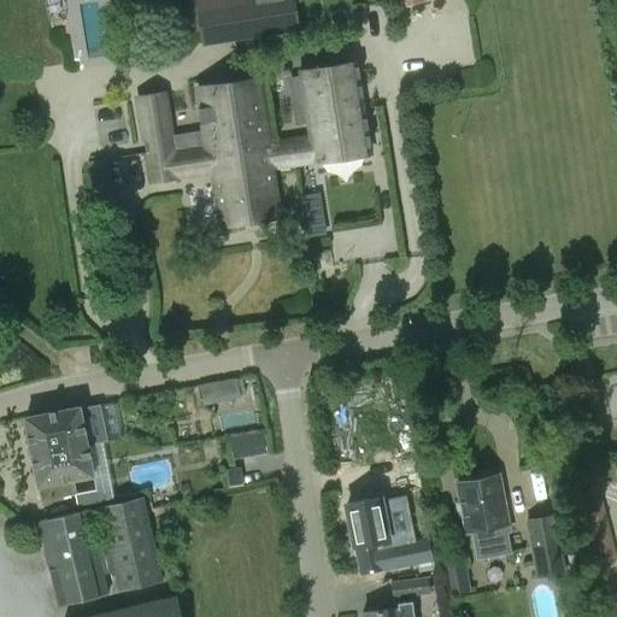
[(188,0),(189,6),(197,5),(200,30),(236,24),(239,40),(251,39),(245,0),(188,0)]
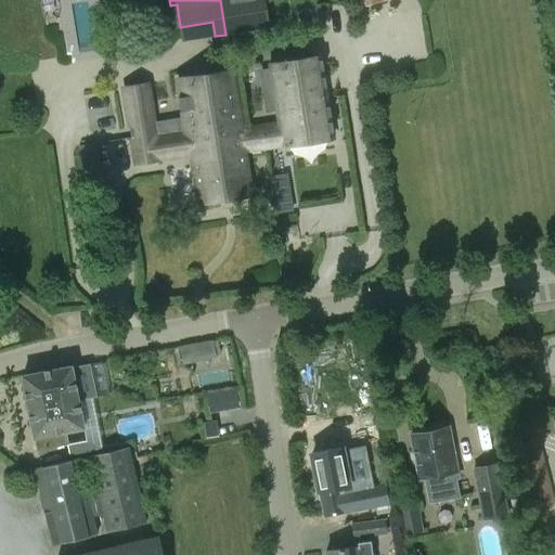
[(265,0),(220,0),(226,35),(269,27),(265,0)]
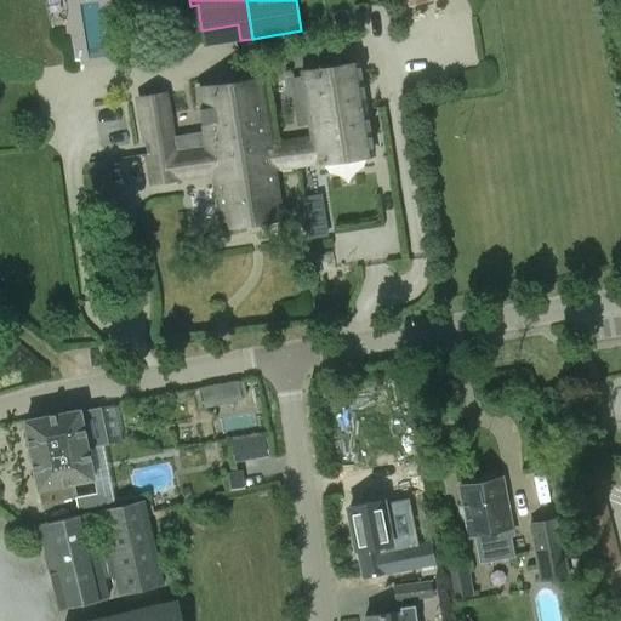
[(163,75),(135,80),(152,184),(187,180),(188,186),(215,181),(223,227),(281,218),(273,169),(372,153),(358,64),(302,73),(313,138),(275,143),(265,79),(206,89),(199,90),(209,148),(177,154),(163,75)]
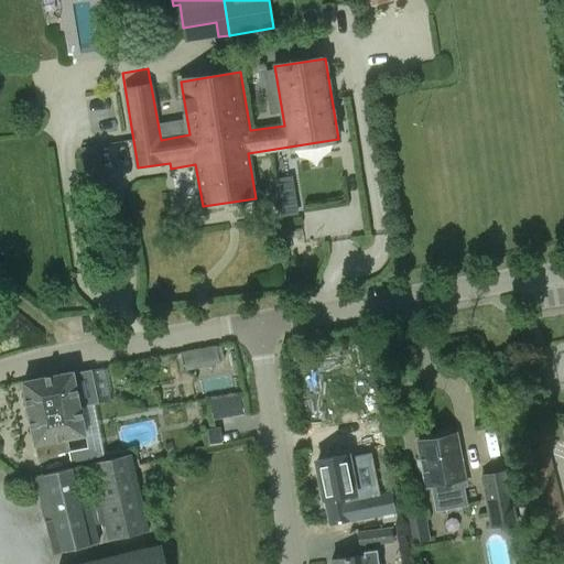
[(278,205),(279,216),(296,214),(295,203),(278,205)]
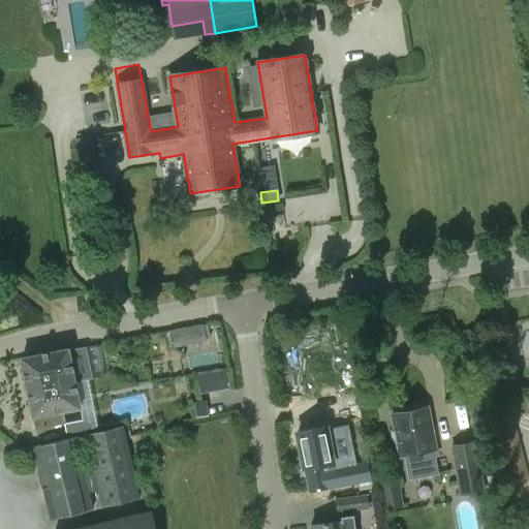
[(173,344),(205,341),(203,324),(170,328),(173,344)]
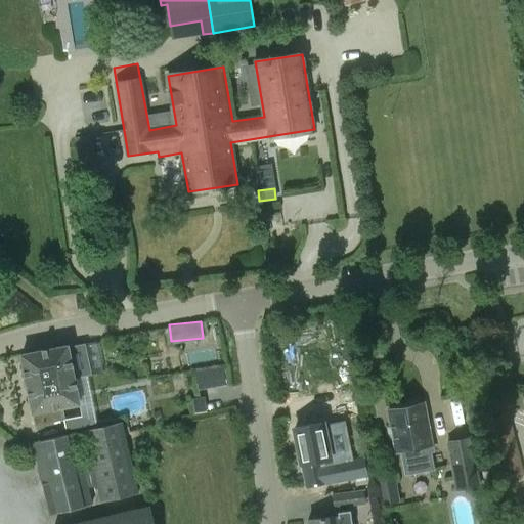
[(68,345),(22,355),(27,384),(32,383),(32,380),(48,376),(50,383),(74,378),(68,345)]
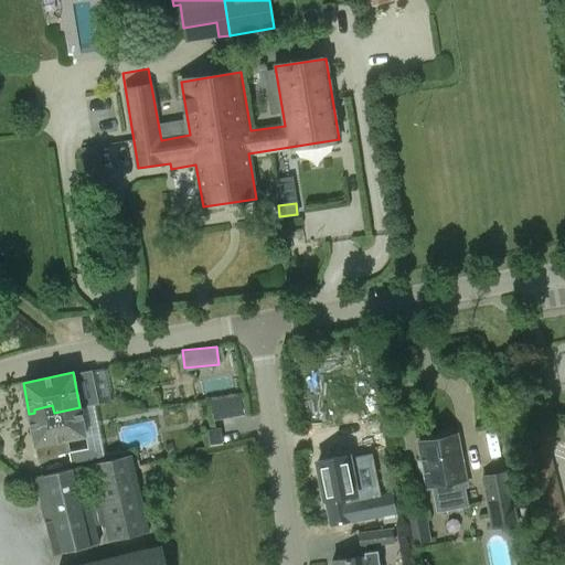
[(241,394),(209,396),(210,418),(242,416),(241,394)]
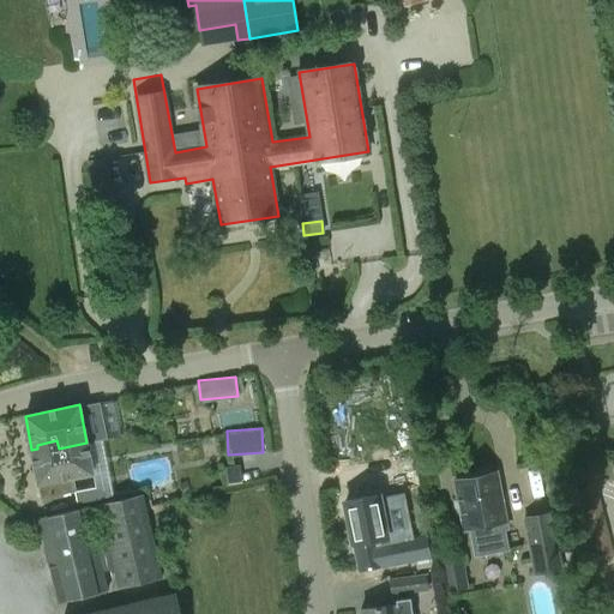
[(31,450),(42,499),(74,492),(95,487),(92,473),(86,443),(59,449),(56,440),(37,445),(37,449),(31,450)]
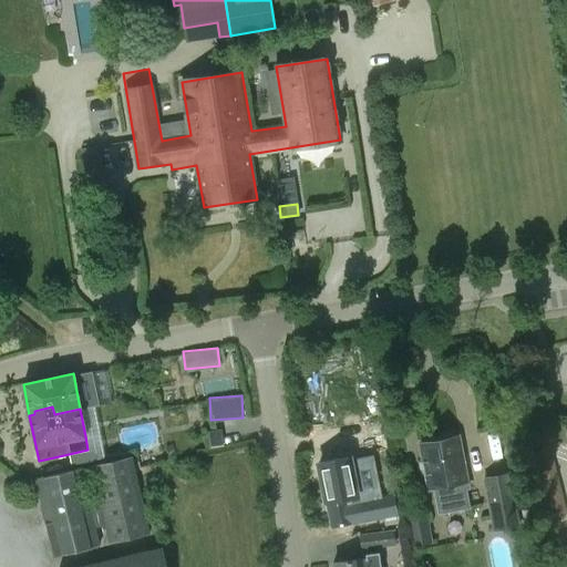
[(436,515),(470,509),(465,483),(457,437),(452,439),(451,433),(441,435),(442,441),(420,445),(428,490),(432,488),(436,515)]
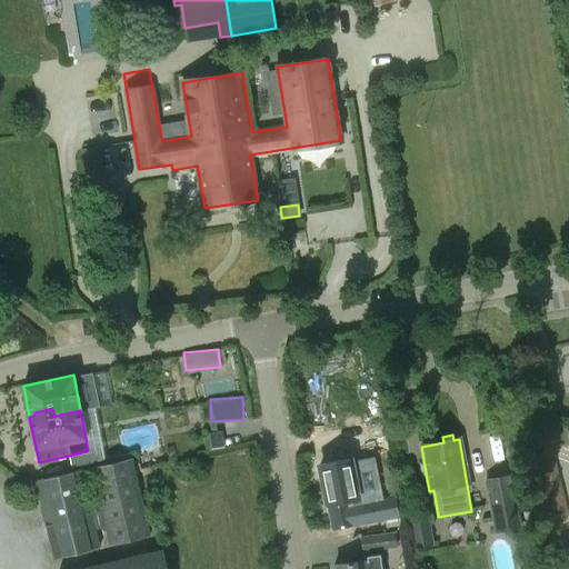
[(568,513),(549,439),(535,442),(555,518),(568,515),(568,513)]
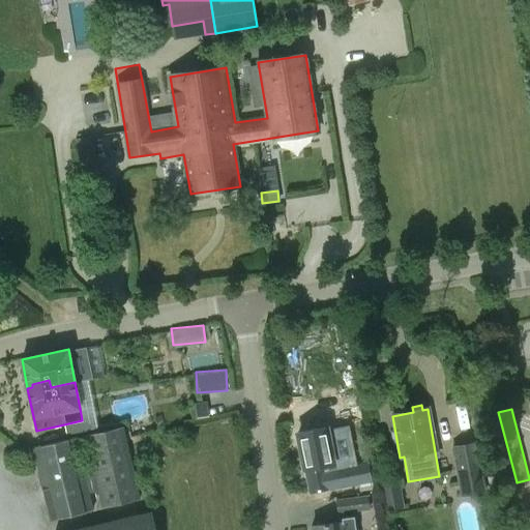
[(101,504),(139,496),(122,427),(86,436),(94,470),(83,473),(76,438),(32,448),(49,521),(92,511),(88,493),(98,491),(101,504)]
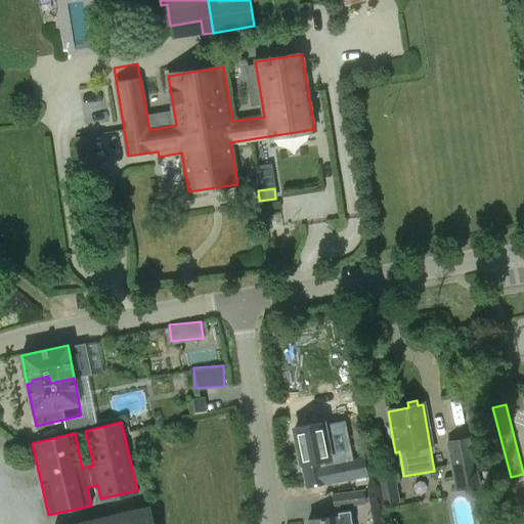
[(321,423),(294,429),(307,488),(323,484),(323,485),(354,479),(350,459),(320,466),(319,461),(329,459),(321,423)]
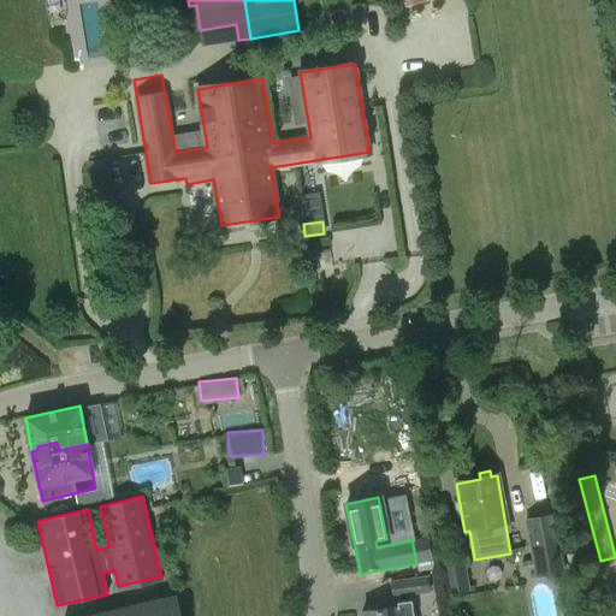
[(525,519),(535,578),(564,573),(552,514),(525,519)]
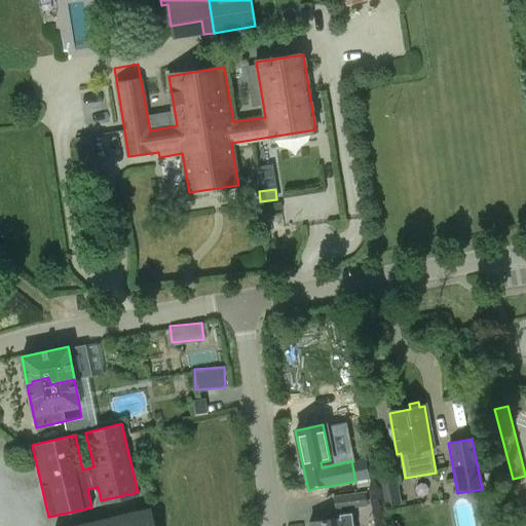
[(401,504),(397,479),(378,482),(382,508),(401,504)]
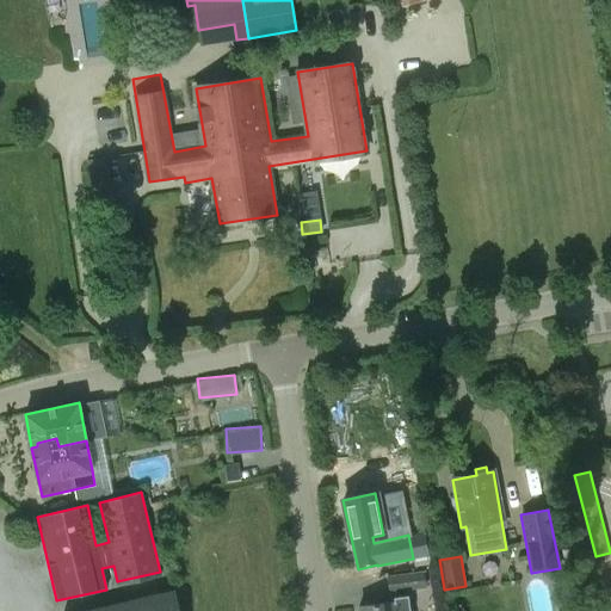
[(427,591),(424,579),(388,582),(389,596),(427,591)]
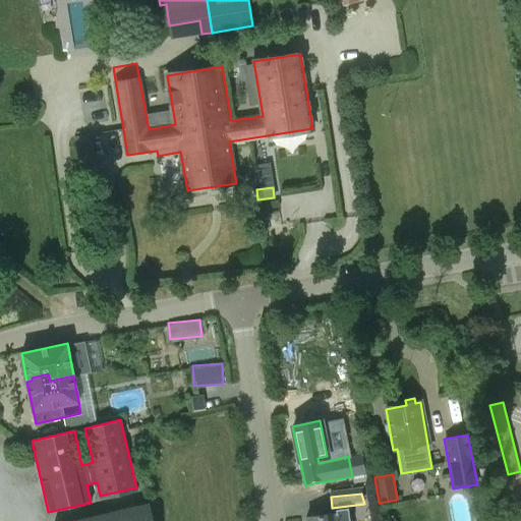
[(153,520),(150,503),(70,520),(153,520)]
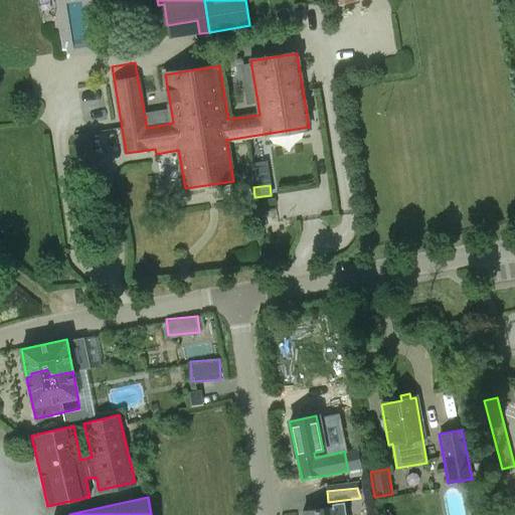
[(345,514),(344,502),(329,504),(329,508),(303,512),(303,514),(345,514)]
